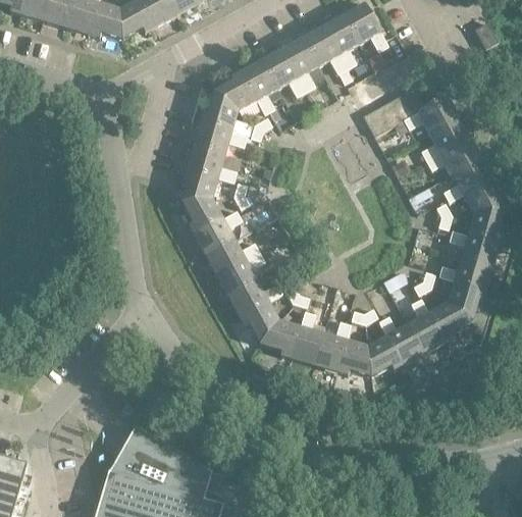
[(0,0),(0,2),(11,6),(10,11),(20,14),(24,0),(0,0)]
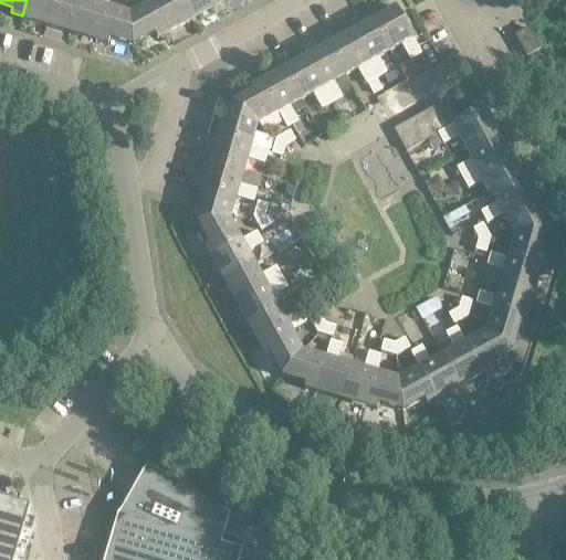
[(27,0),(22,16),(46,22),(52,0),(27,0)]
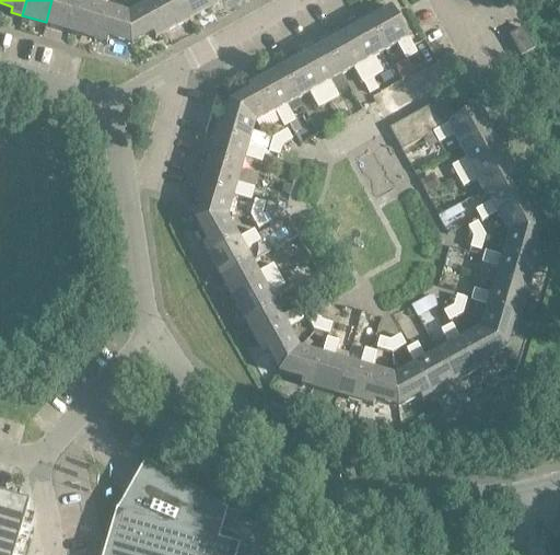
[(51,0),(46,22),(70,30),(79,0),(51,0)]
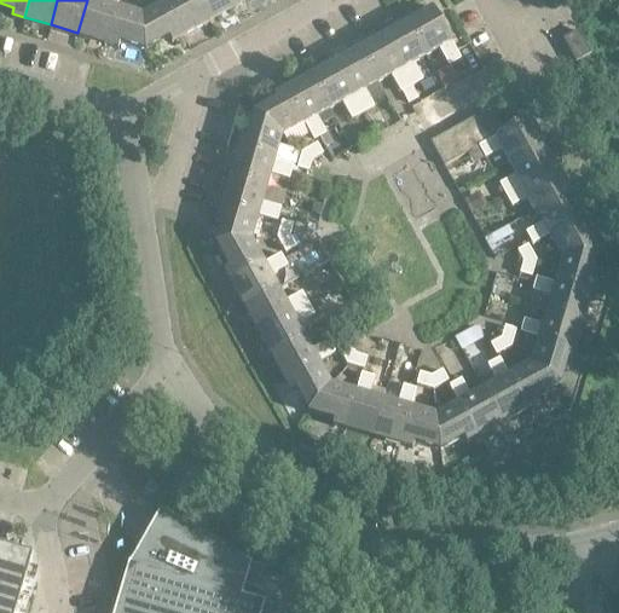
[(103,0),(87,0),(77,33),(106,41),(116,4),(117,0),(103,0)]
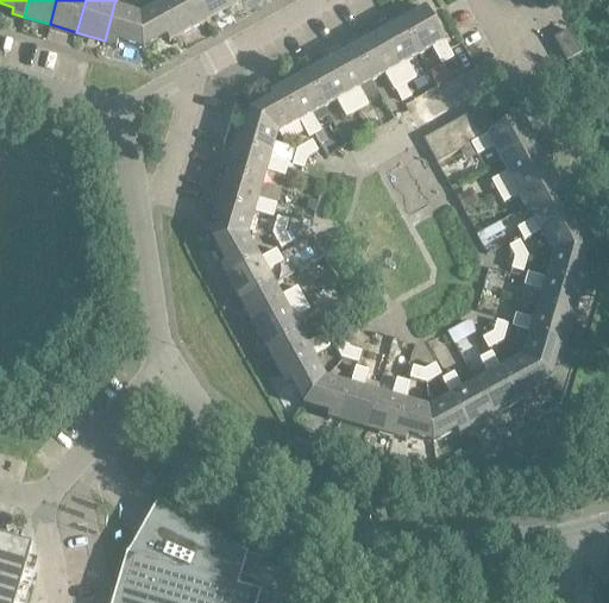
[(181,31),(163,0),(159,0),(139,12),(143,43),(148,43),(165,32),(169,38),(181,31)]
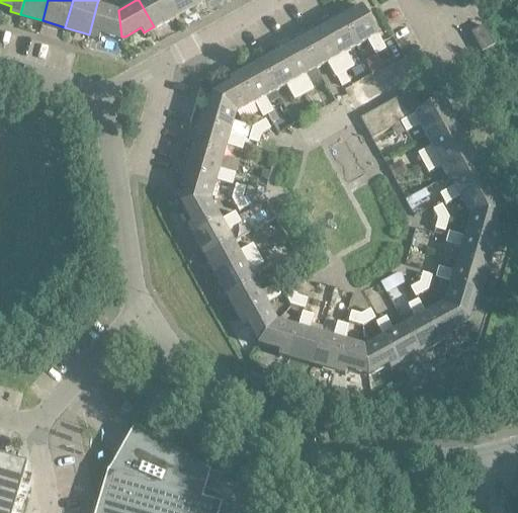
[(139,0),(154,26),(174,15),(165,0),(139,0)]
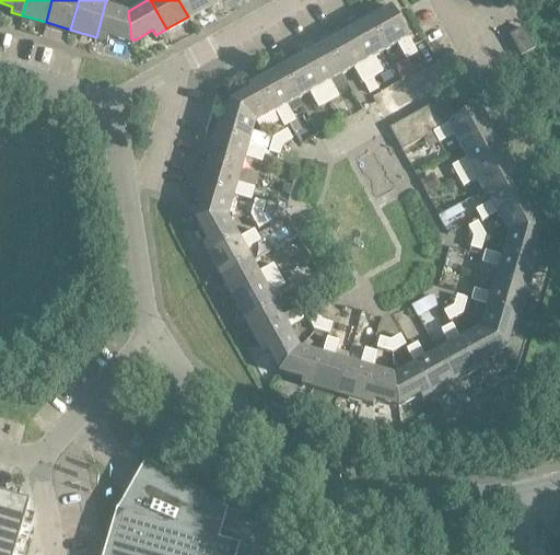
[(178,0),(188,16),(210,4),(208,0),(178,0)]
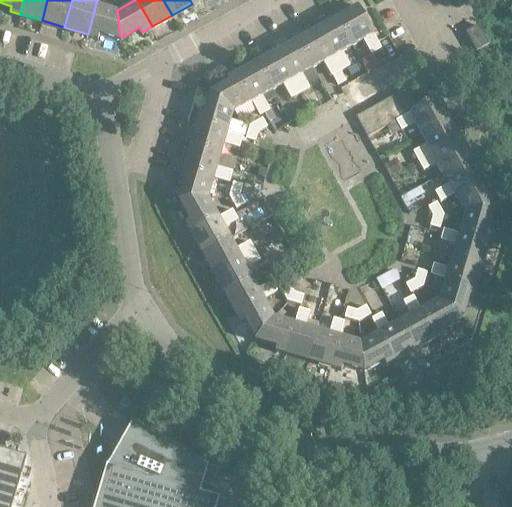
[(117,10),(96,3),(88,34),(98,37),(99,32),(117,37),(120,36),(117,10)]
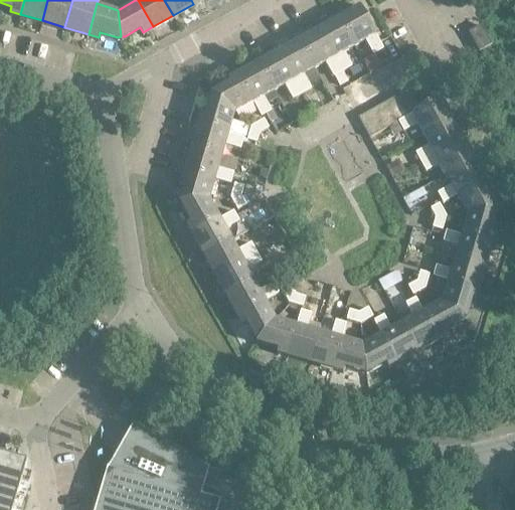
[(360,3),(339,15),(354,43),(365,37),(373,51),(383,45),(360,3)]
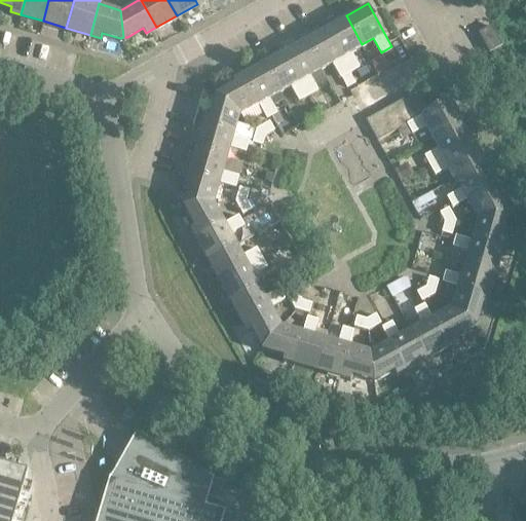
[(362,44),(346,15),(326,27),(349,70),(359,65),(350,49),(362,44)]
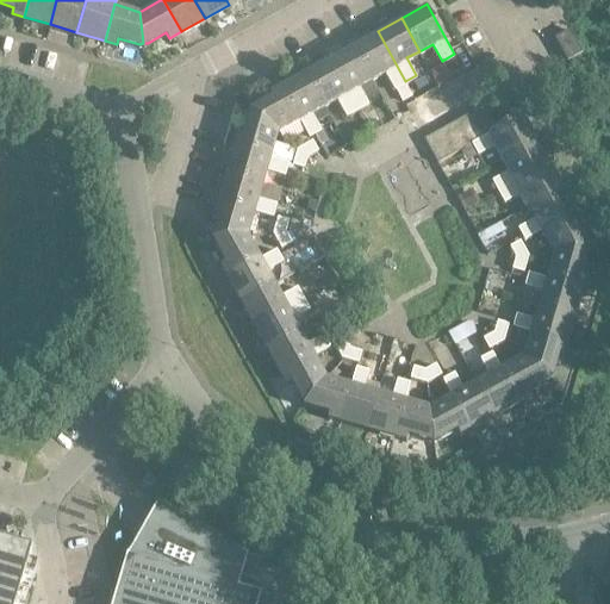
[(582,49),(570,26),(554,35),(567,57),(582,49)]
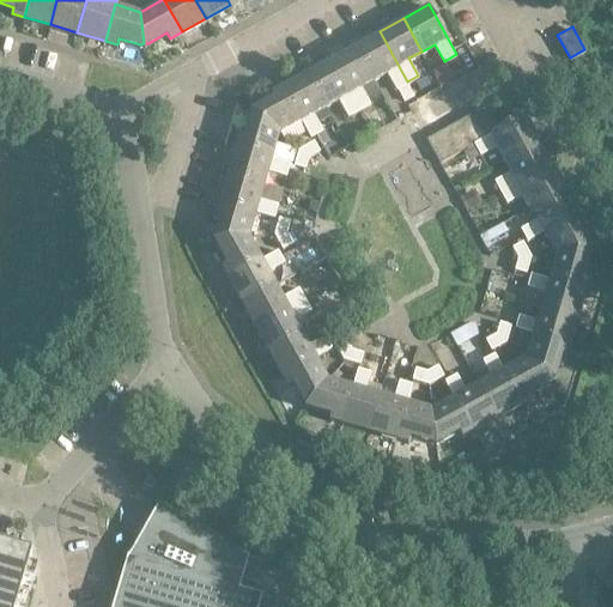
[(407,82),(380,31),(356,44),(374,77),(388,70),(396,86),(407,82)]
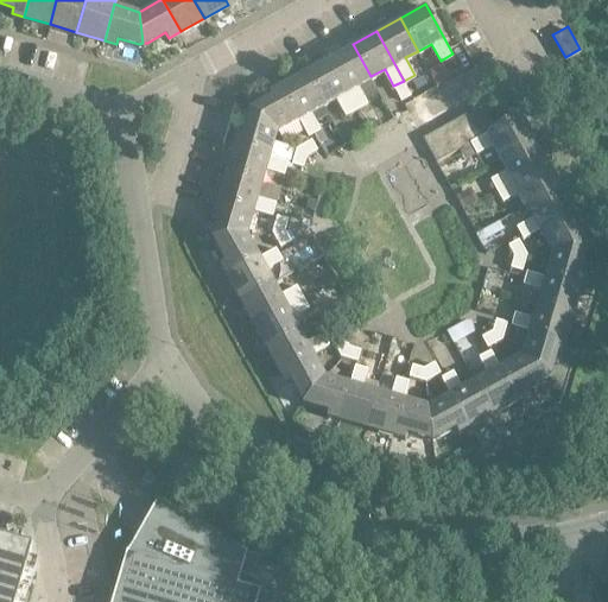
[(371,76),(353,44),(329,57),(356,107),(367,101),(358,83),(371,76)]
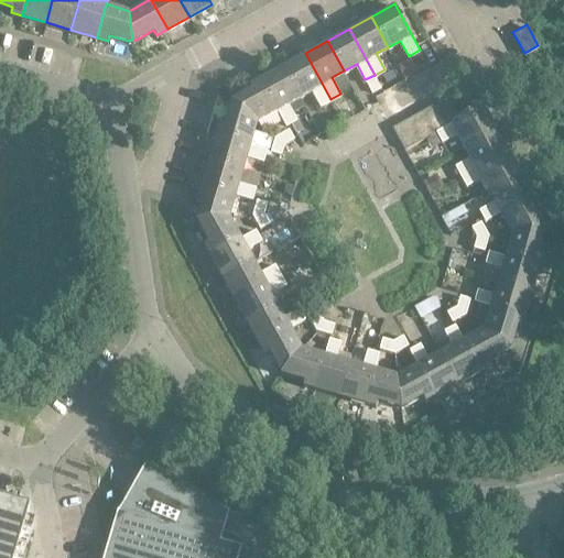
[(331,99),(305,53),(282,65),(300,96),(312,89),(321,105),(331,99)]
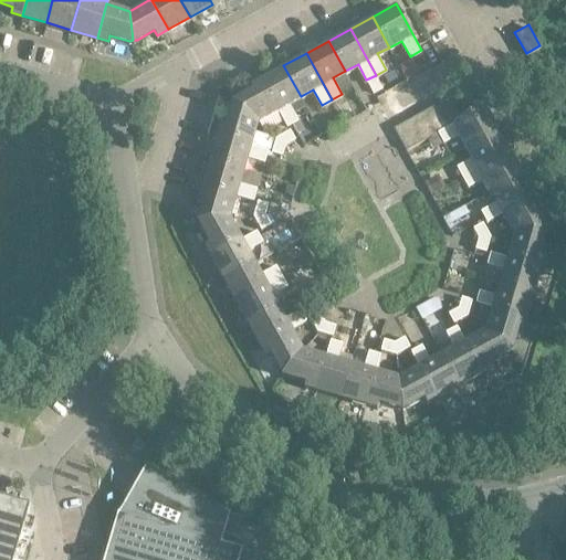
[(301,96),(283,65),(261,77),(278,108),(286,125),(297,119),(289,103),(301,96)]
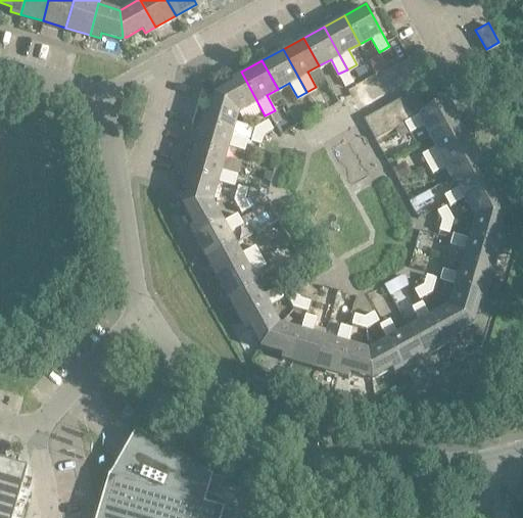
[(256,100),(241,72),(232,77),(234,82),(219,90),(216,94),(237,111),(256,100)]
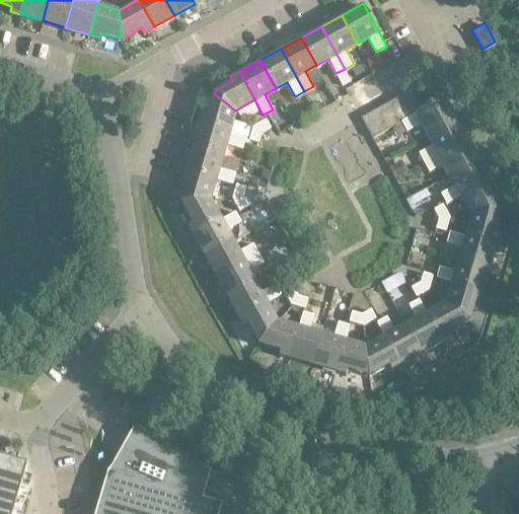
[(422,107),(412,87),(401,93),(413,113),(422,107)]
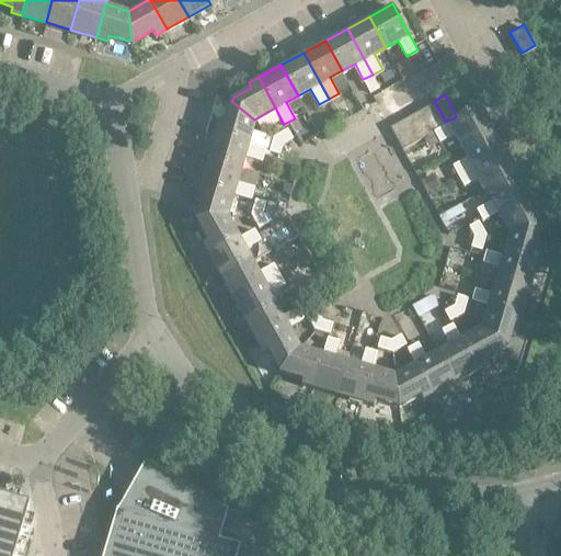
[(254,120),(231,101),(228,104),(222,123),(217,122),(214,133),(248,143),(254,120)]
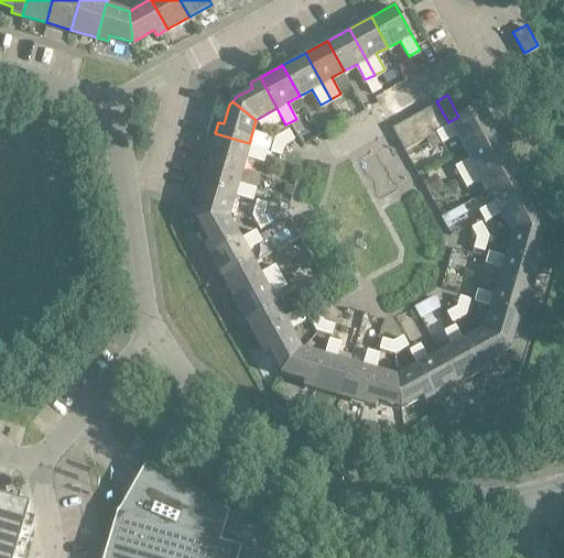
[(448,122),(436,101),(425,107),(437,129),(448,122)]
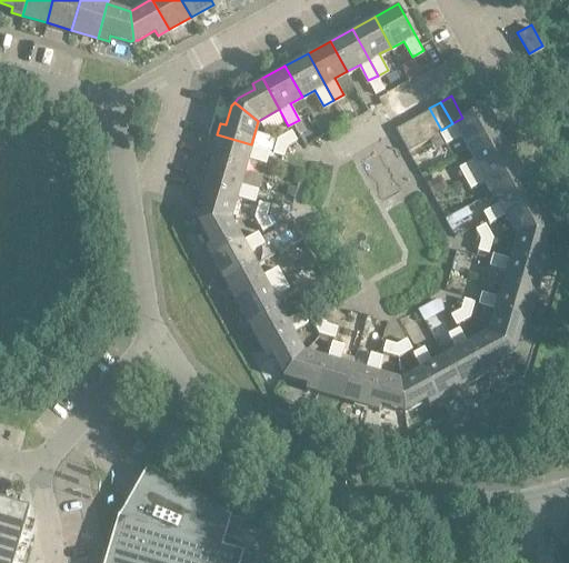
[(499,128),(487,104),(462,118),(452,123),(441,130),(439,130),(440,131),(446,142),(461,133),(468,146),(499,128)]
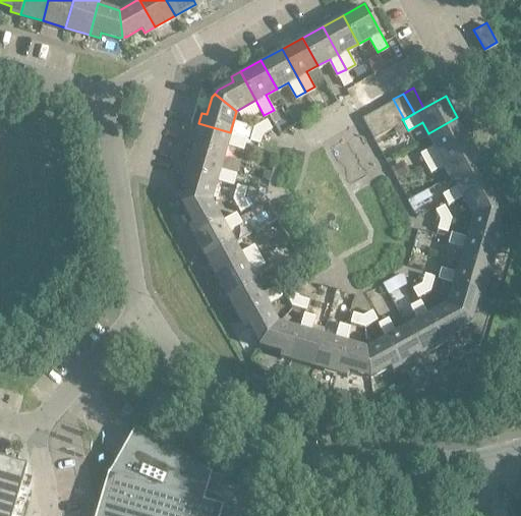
[(404,119),(393,99),(383,105),(394,125),(403,120),(402,119),(404,119)]
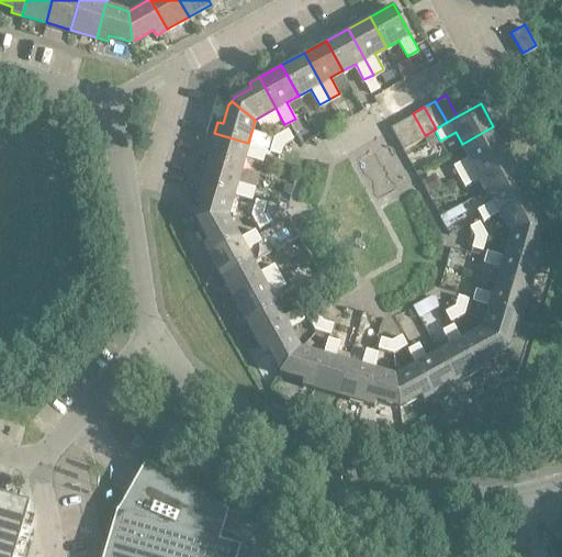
[(425,135),(413,113),(402,119),(414,142),(425,135)]
